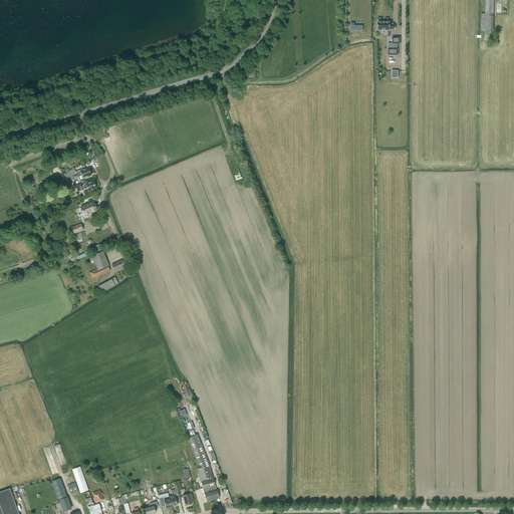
[(493,13),(493,0),(485,0),(485,13),(493,13)]
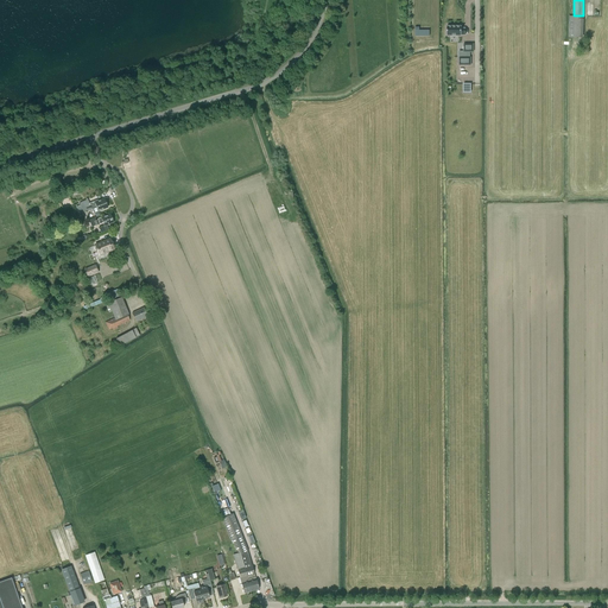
[(416,36),(430,37),(430,30),(419,30),(419,26),(416,26),(416,36)]
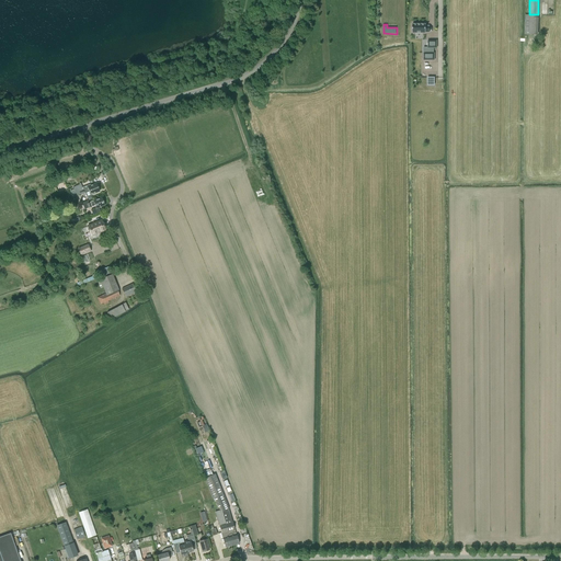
[(430,53),(424,53),(424,60),(434,60),(434,54),(433,53),(433,48),(437,48),(437,41),(427,41),(427,48),(430,48),(430,53)]
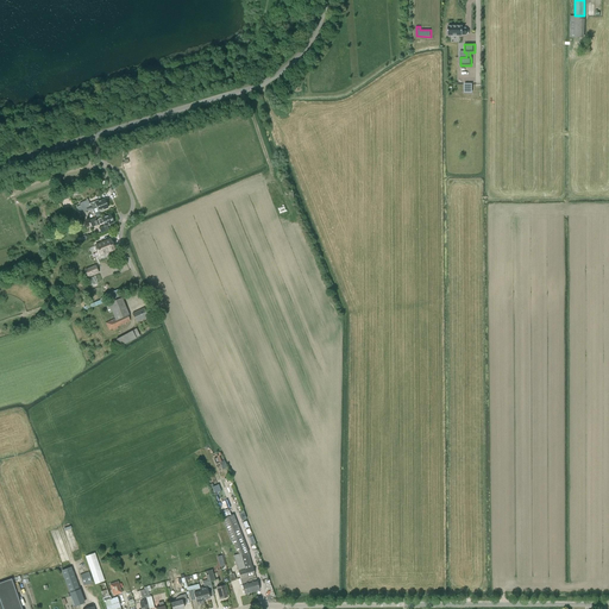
[(98,202),(98,200),(92,202),(92,203),(92,205),(90,205),(92,206),(89,207),(87,201),(80,203),(80,206),(76,207),(77,211),(80,209),(82,213),(87,211),(87,212),(93,209),(95,214),(99,213),(98,212),(107,208),(104,200),(98,202)]
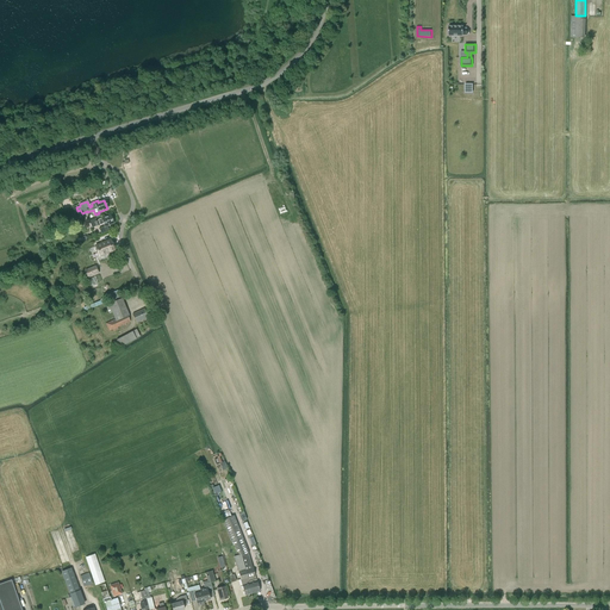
[(97,221),(95,218),(89,221),(92,228),(104,224),(105,226),(113,223),(114,222),(113,218),(112,219),(111,216),(98,221),(97,221)]
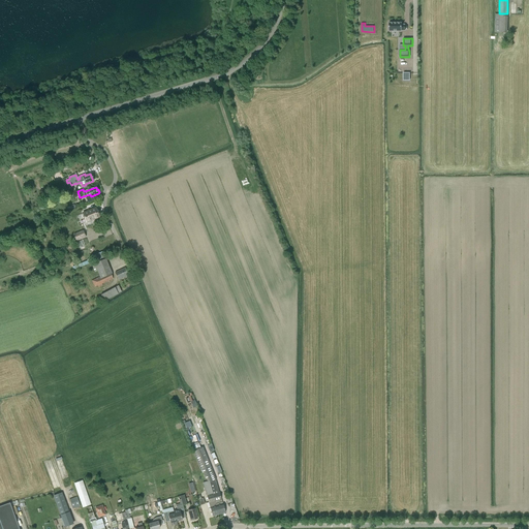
[(96,208),(83,213),(86,222),(99,216),(96,208)]
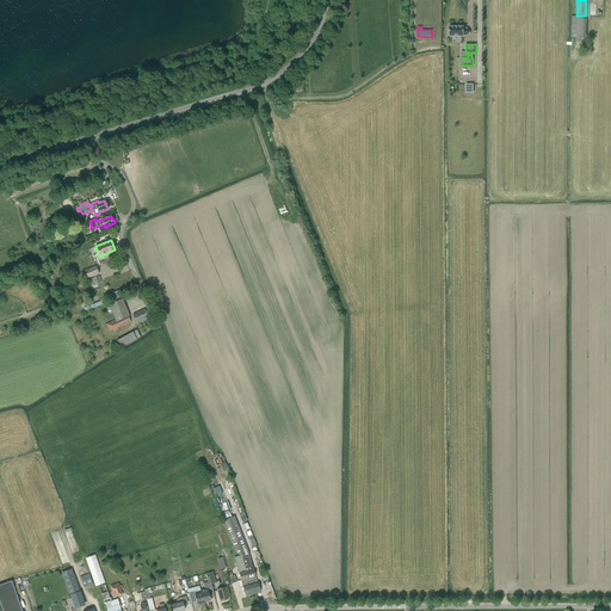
[(88,278),(98,273),(96,266),(85,271),(88,278)]
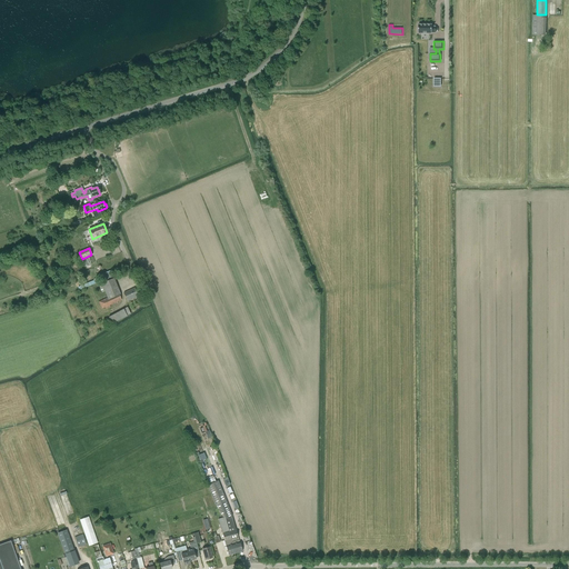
[(101,309),(121,300),(112,279),(99,285),(100,288),(102,292),(106,291),(108,296),(107,296),(108,298),(98,301),(101,309)]
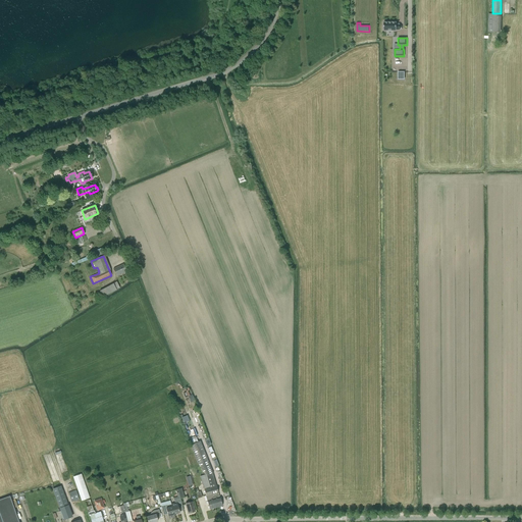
[(117,278),(127,273),(123,264),(113,269),(117,278)]
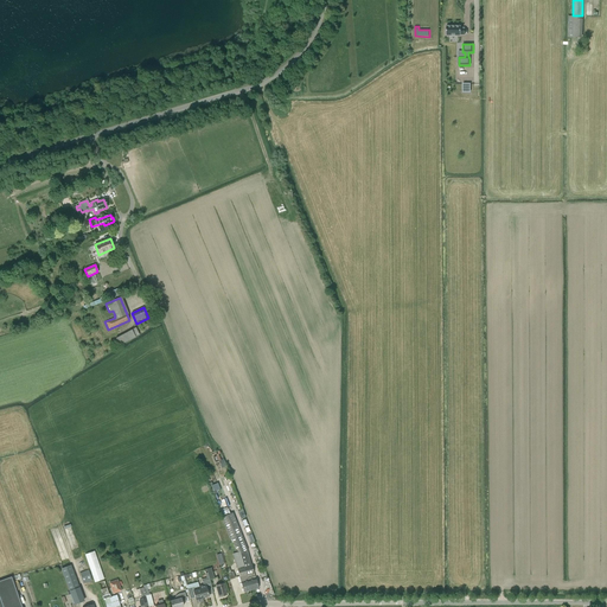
[(132,330),(115,339),(120,346),(135,337),(132,330)]
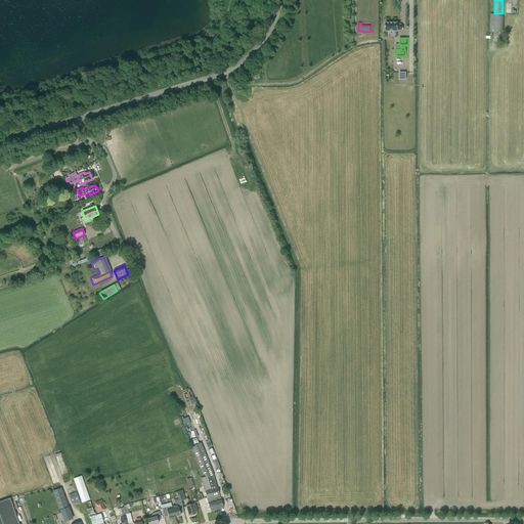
[(207,476),(213,496),(219,494),(214,476),(213,476),(201,443),(191,447),(199,466),(201,466),(204,474),(206,474),(207,476)]
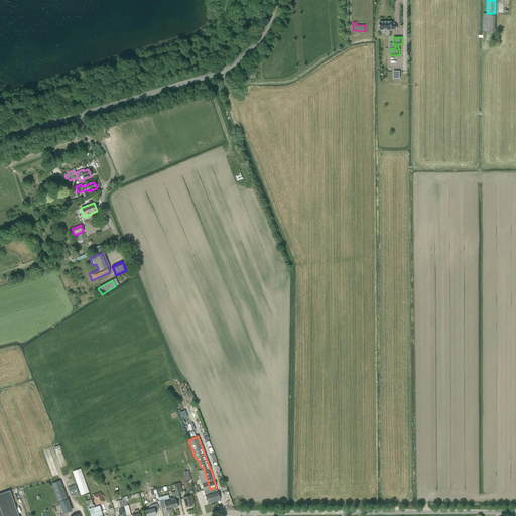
[(81,469),(73,472),(81,495),(89,493),(81,469)]
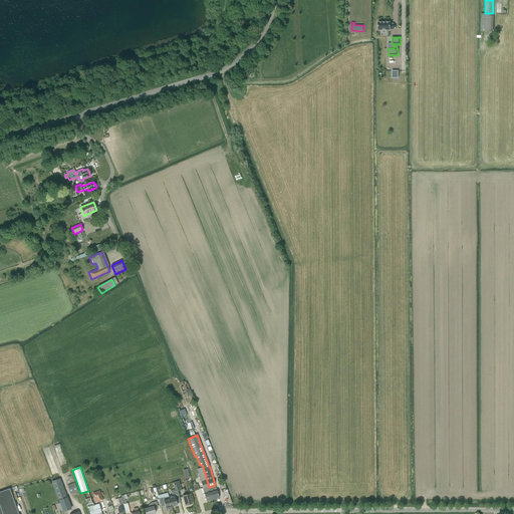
[(209,487),(203,467),(197,469),(203,489),(206,502),(213,500),(210,492),(209,487)]
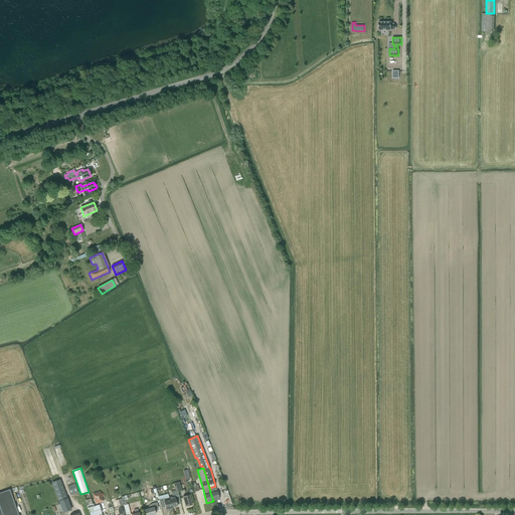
[(63,513),(71,510),(60,480),(51,483),(63,513)]
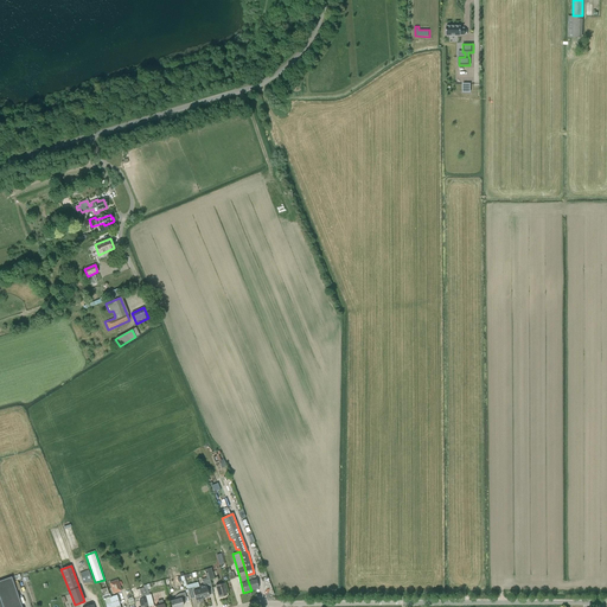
[(83,585),(91,581),(88,570),(80,574),(83,585)]
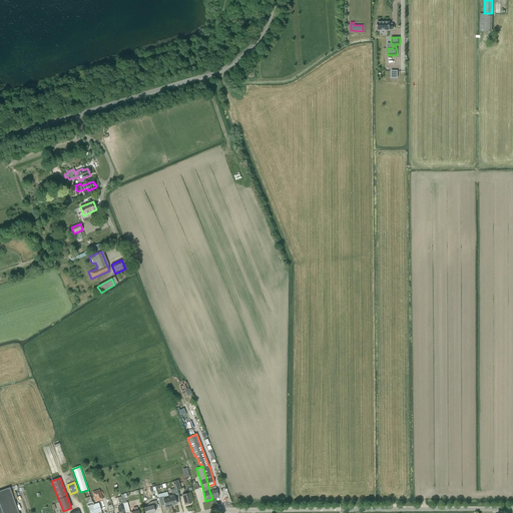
[(208,486),(209,491),(212,499),(218,497),(216,489),(214,484),(208,486)]
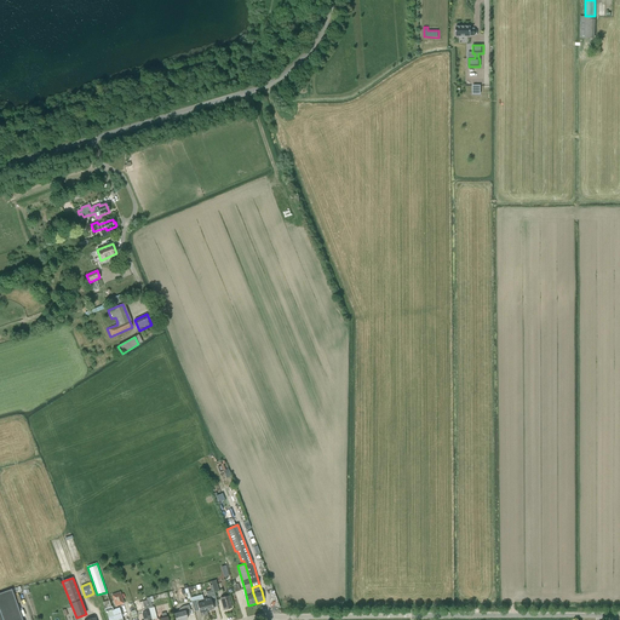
[(22,619),(11,590),(0,593),(0,612),(3,619),(22,619)]
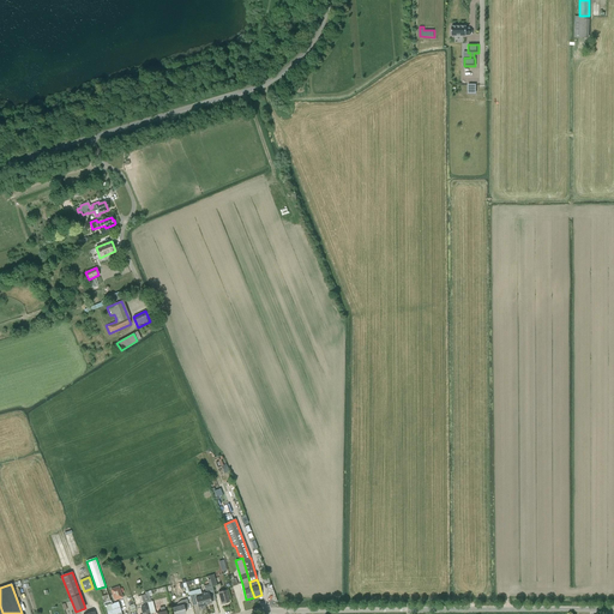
[(214,594),(212,587),(205,588),(206,593),(202,594),(202,596),(204,606),(205,606),(211,603),(209,595),(214,594)]
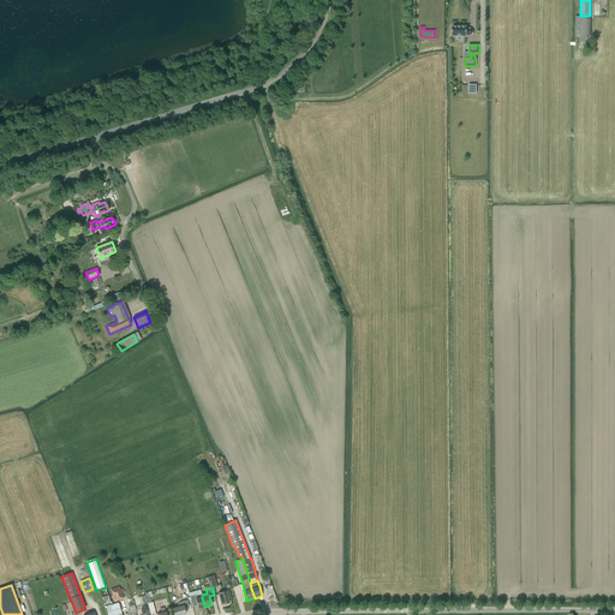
[(119,589),(111,591),(113,596),(112,596),(113,599),(121,597),(119,589)]
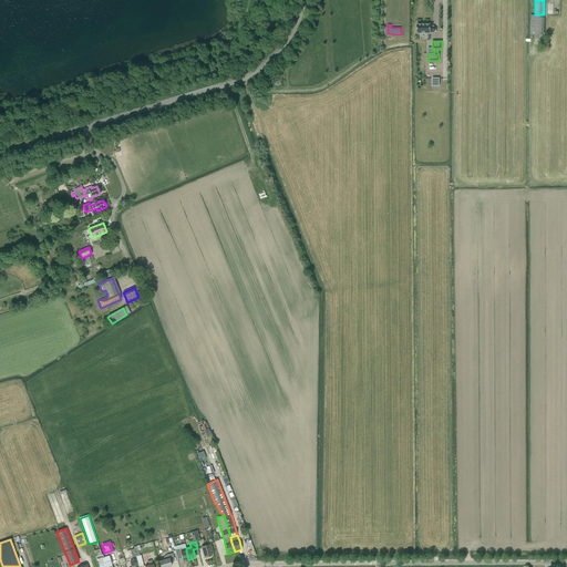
[(189,559),(188,559),(186,550),(186,548),(185,544),(175,547),(174,543),(173,543),(175,549),(177,558),(182,557),(183,564),(189,562),(189,559)]
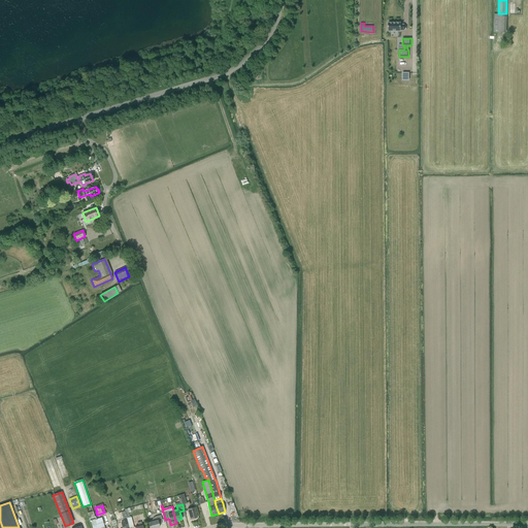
[(190,520),(197,518),(195,507),(188,509),(190,520)]
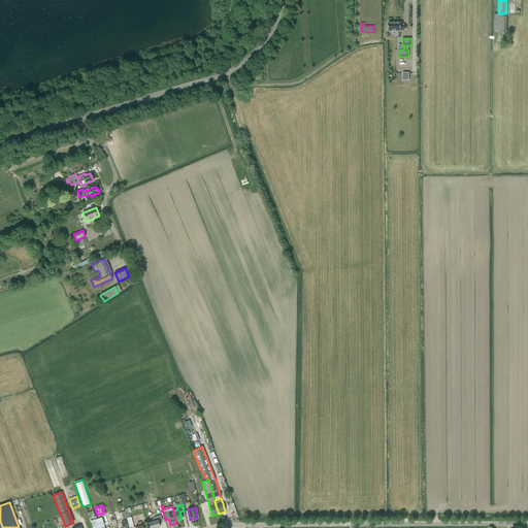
[(147,523),(149,527),(157,527),(159,527),(159,524),(162,523),(161,516),(156,517),(155,518),(153,519),(152,520),(151,521),(150,522),(149,523),(147,523)]
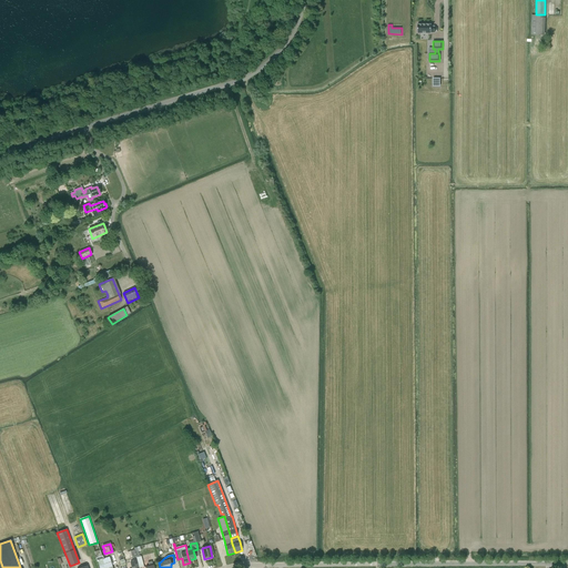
[(109,557),(98,561),(99,566),(99,567),(112,567),(111,561),(109,557)]
